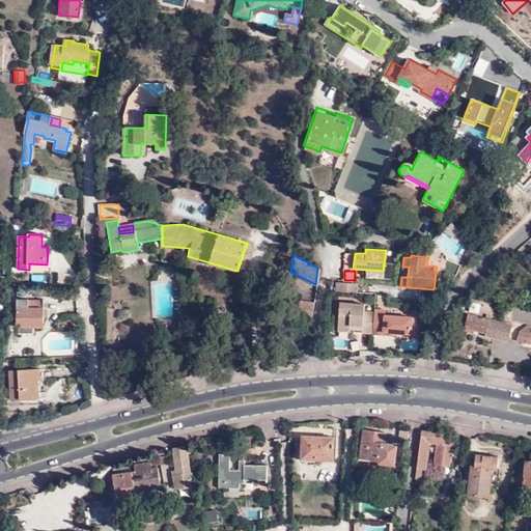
[(333,290),(355,291),(355,282),(334,281),(333,290)]
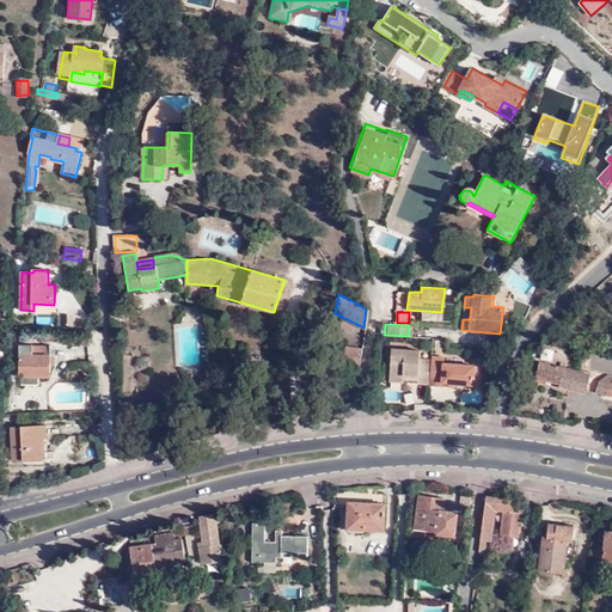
[(349,343),(347,361),(359,363),(361,346),(349,343)]
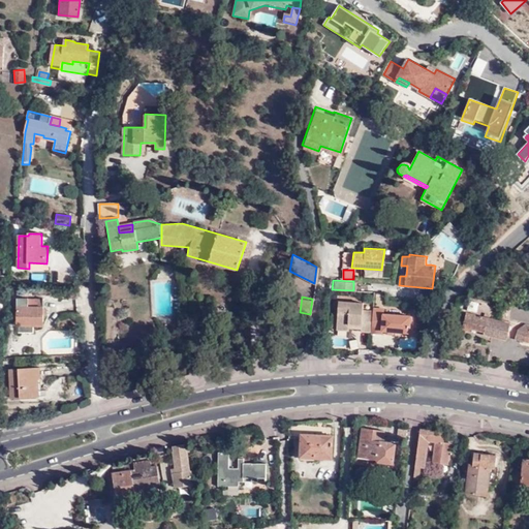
[(19,325),(33,325),(44,325),(44,299),(17,299),(17,325),(19,325)]
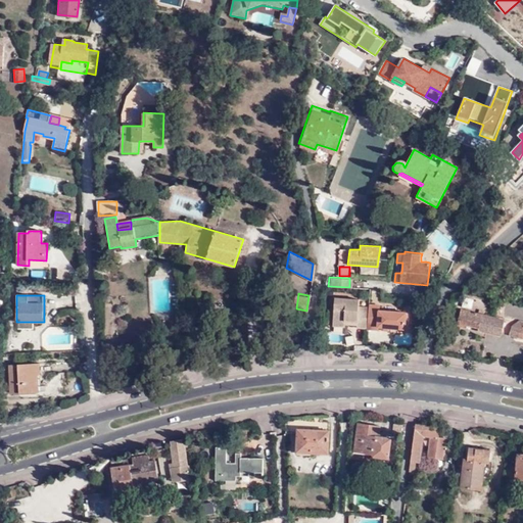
[(353,327),(365,328),(367,307),(355,306),(357,299),(332,297),(330,325),(342,326),(342,324),(353,325),(353,327)]
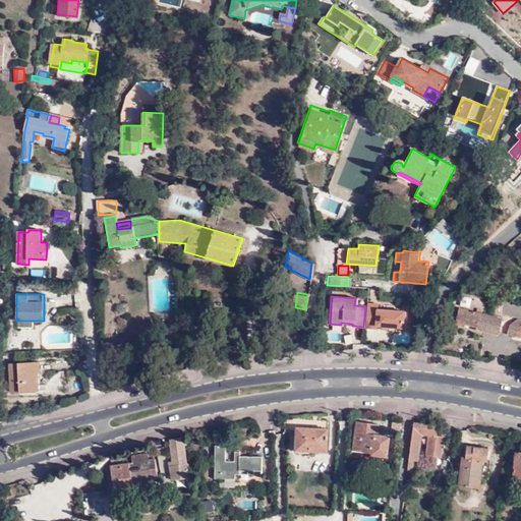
[(365,306),(363,327),(374,328),(374,326),(379,326),(386,326),(402,328),(403,310),(377,308),(375,304),(365,303),(365,306)]
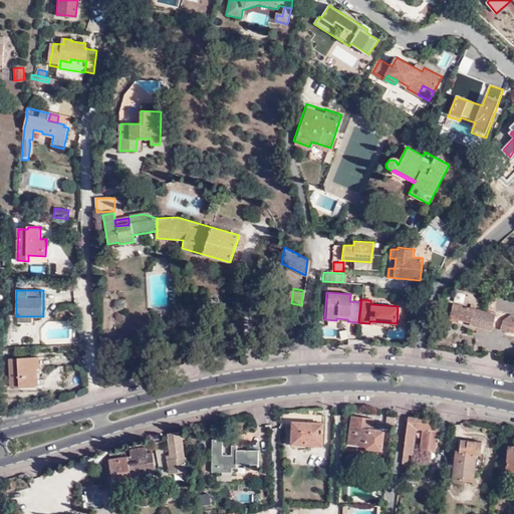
[(493,329),(493,326),(495,320),(496,314),(454,303),(449,319),(458,321),(459,318),(470,321),(469,324),(493,329)]
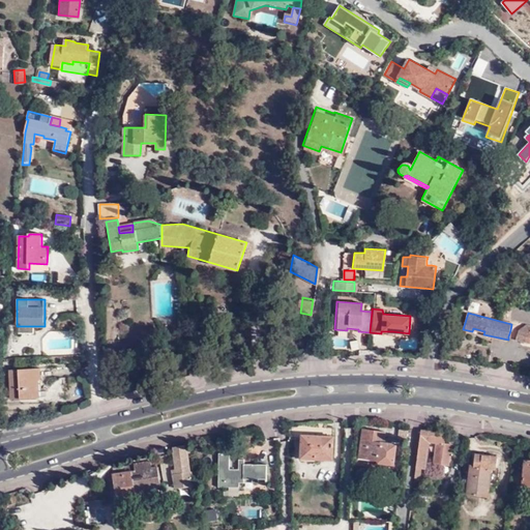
[(519,332),(518,339),(518,340),(529,342),(529,325),(527,324),(520,328),(519,332)]
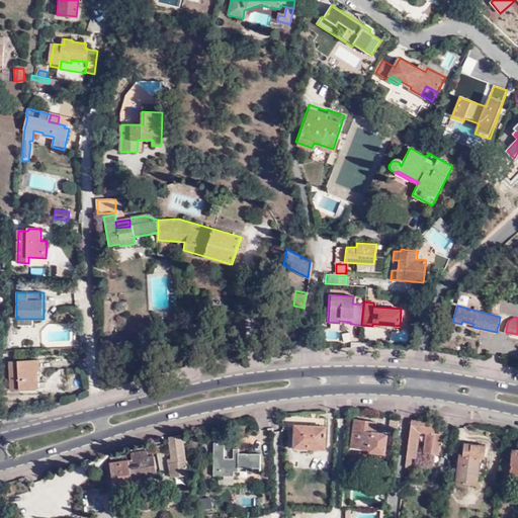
[(497,329),(506,331),(507,325),(499,323),(497,329)]
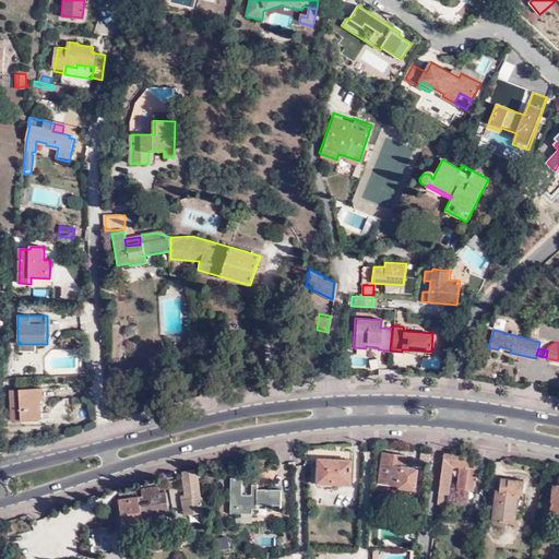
[(43,400),(42,390),(11,391),(12,420),(40,419),(40,400),(43,400)]
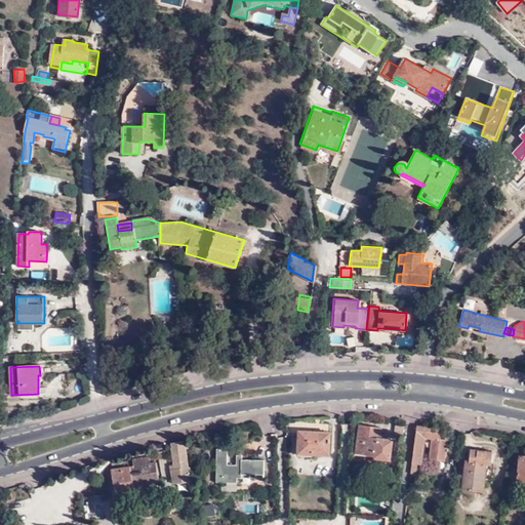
[(288,422),(289,437),(298,437),(298,456),(332,457),(332,426),(288,422)]
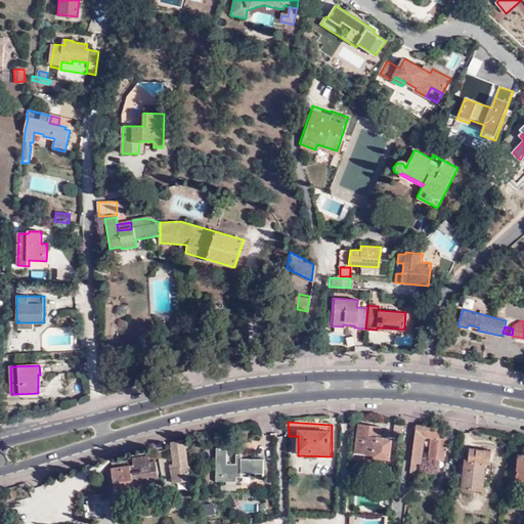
[(358,422),(353,460),(372,462),(373,455),(388,459),(392,437),(379,435),(380,426),(358,422)]
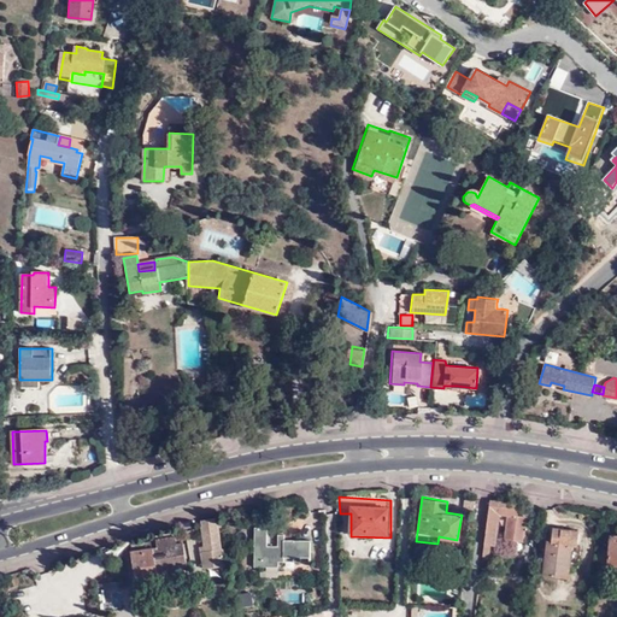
[(489,500),(482,558),(493,559),(499,515),(509,516),(505,539),(523,541),(527,518),(517,516),(518,505),(489,500)]
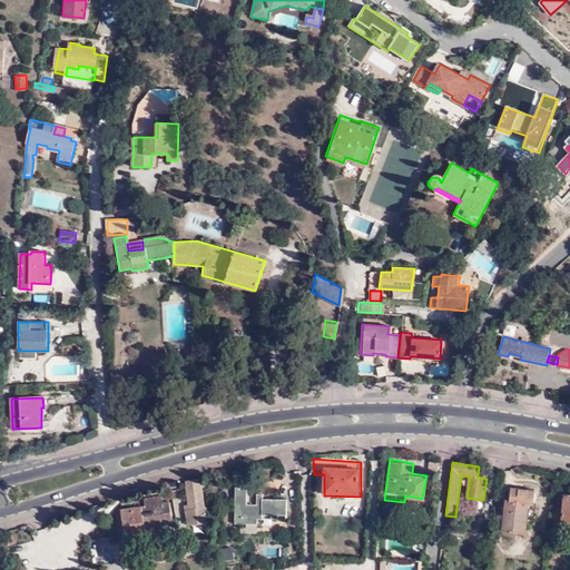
[(204,484),(203,479),(187,481),(189,494),(192,494),(194,510),(190,510),(193,521),(207,519),(202,484),(204,484)]
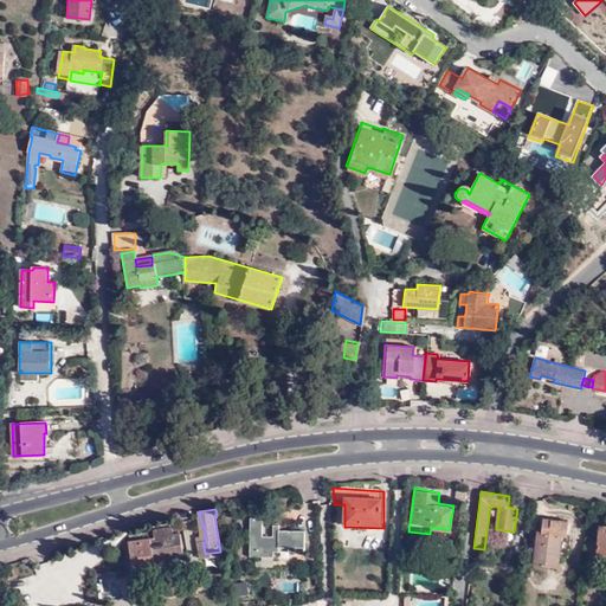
[(537,530),(533,563),(555,566),(556,555),(566,556),(569,535),(567,535),(568,522),(543,517),(542,532),(537,530)]
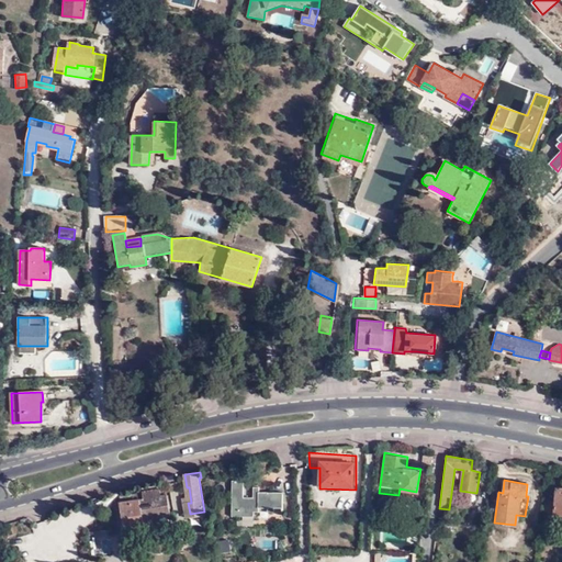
[(234,481),(233,497),(238,498),(238,510),(255,512),(255,506),(259,507),(259,512),(284,512),(284,492),(259,492),(254,492),(254,497),(245,497),(245,481),(234,481)]
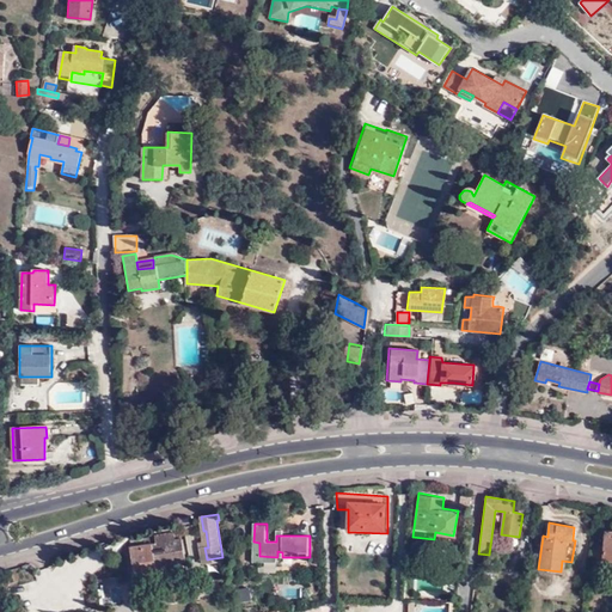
[(611,531),(607,531),(605,548),(592,545),(588,569),(603,571),(604,561),(611,562),(611,531)]
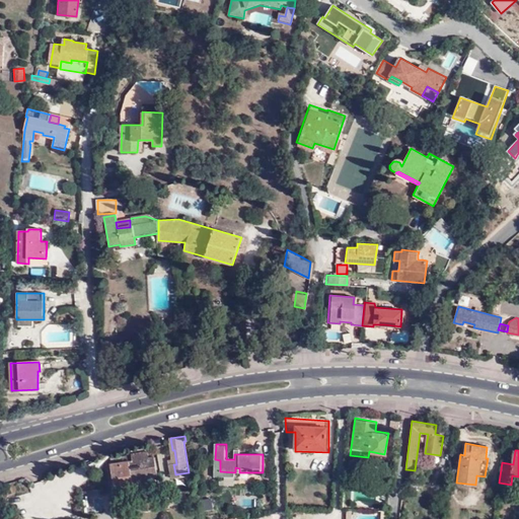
[(134,489),(133,480),(157,476),(154,457),(149,458),(148,452),(132,455),(133,461),(121,463),(121,458),(110,460),(112,464),(110,465),(114,492),(134,489)]
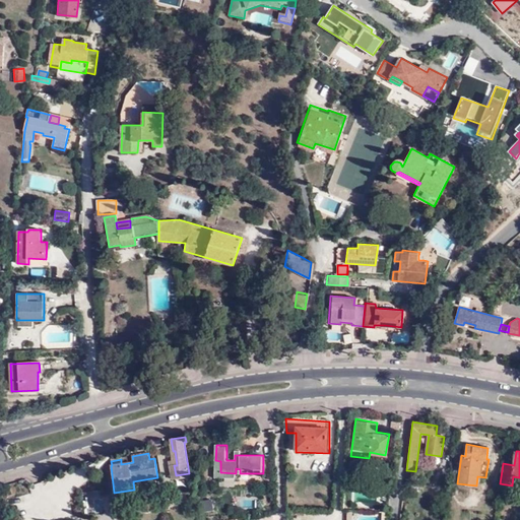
[(220,461),(215,460),(215,477),(236,478),(236,473),(220,472),(220,461)]
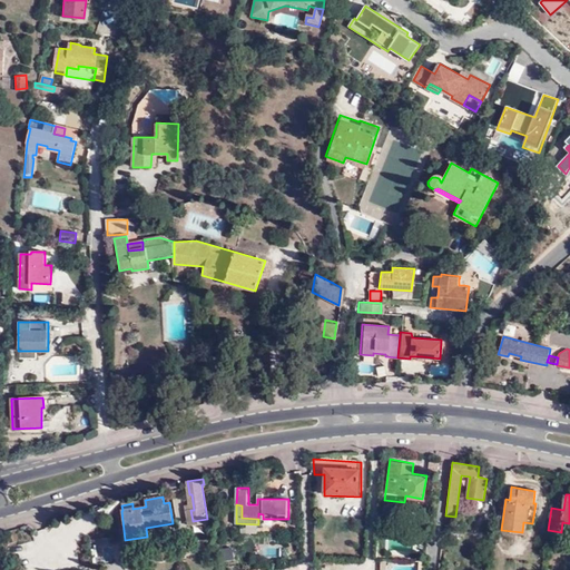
[(194,543),(180,547),(178,547),(179,554),(195,552),(194,543)]
